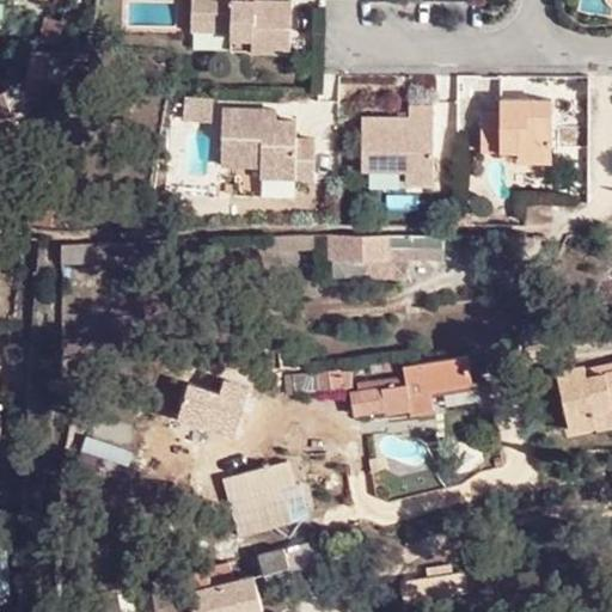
[(245,40),(287,43),(289,0),(193,0),(191,14),(230,17),(226,30),(245,32),(245,40)]
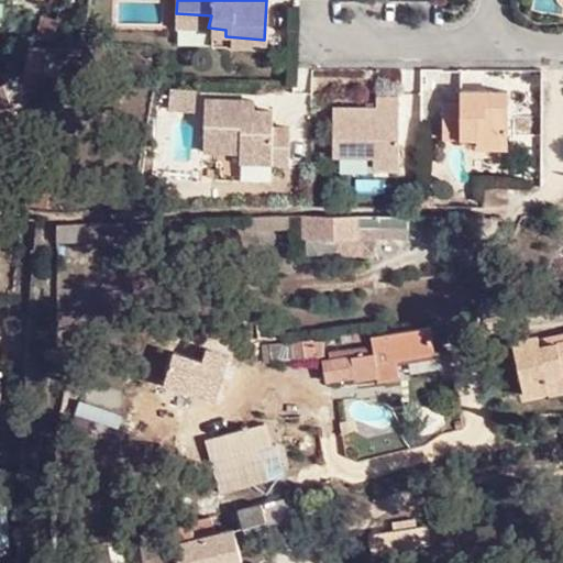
[(51,41),(53,19),(37,18),(35,18),(34,41),(51,41)]
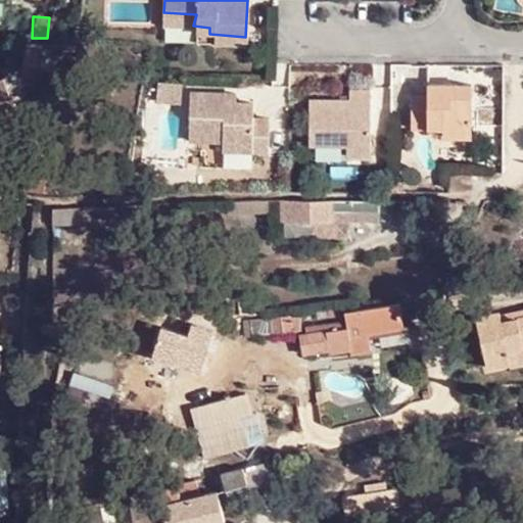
[(159,26),(160,40),(192,38),(191,24),(159,26)]
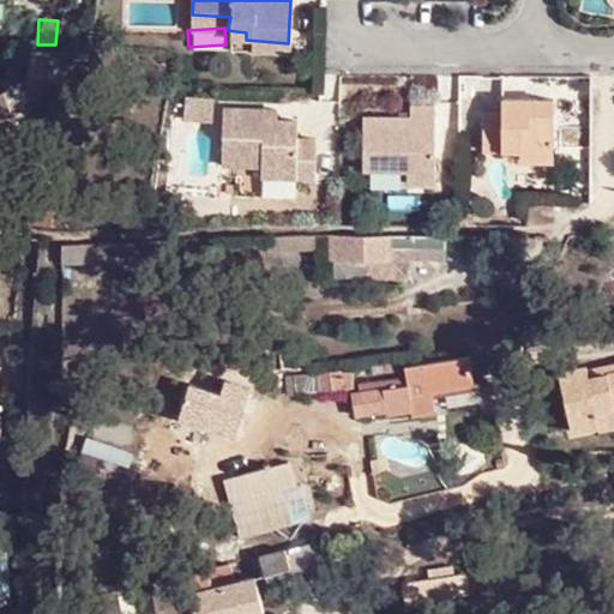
[(44,79),(56,82),(61,56),(50,54),(44,79)]
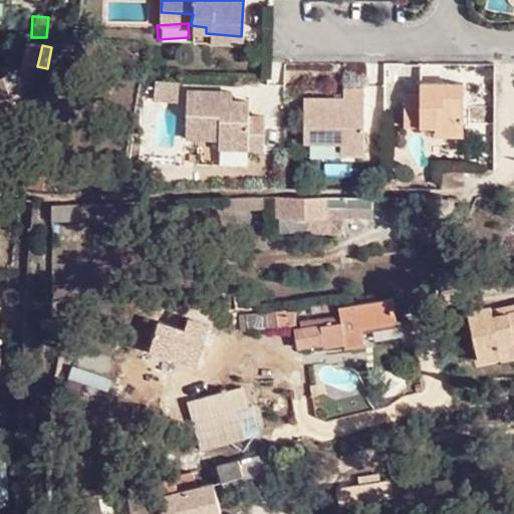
[(431,134),(458,134),(457,76),(420,76),(419,89),(404,89),(402,122),(432,122),(431,134)]
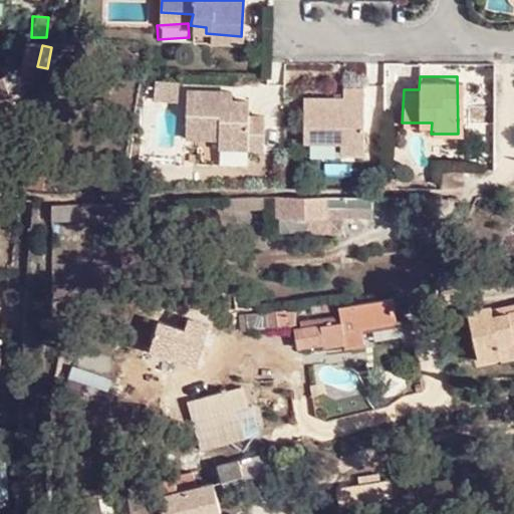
[(337,137),(337,149),(361,150),(362,85),(342,84),(341,90),(303,90),(302,136),(337,137)]
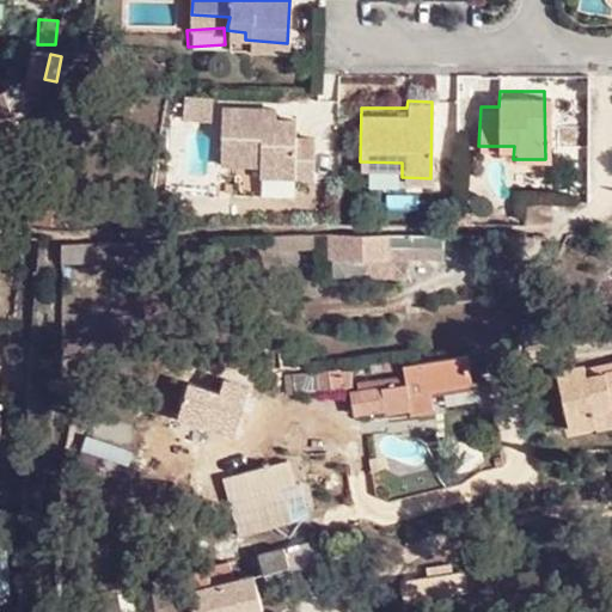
[(289,115),(274,116),(256,115),(257,103),(219,102),(216,157),(257,160),(256,166),(313,170),(314,130),(288,130),(289,115)]
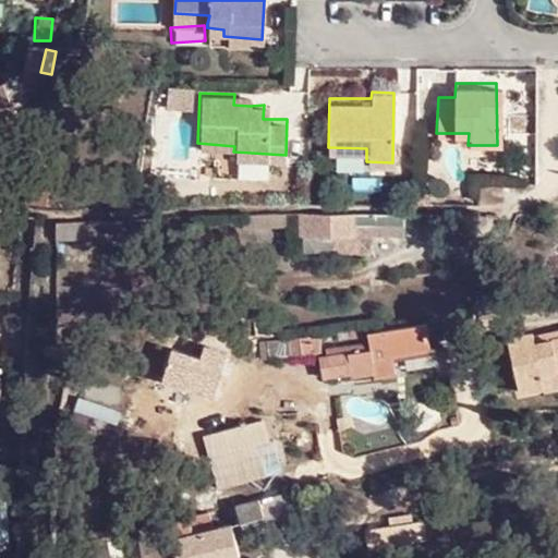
[(233,105),(250,106),(251,95),(234,94),(233,105)]
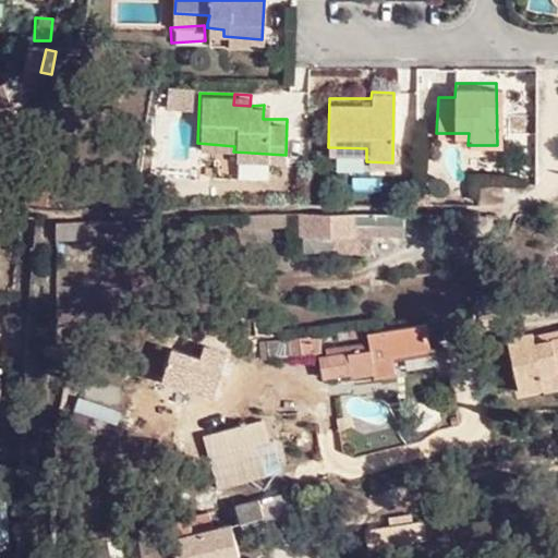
[(327,160),(366,161),(366,148),(328,147),(327,160)]
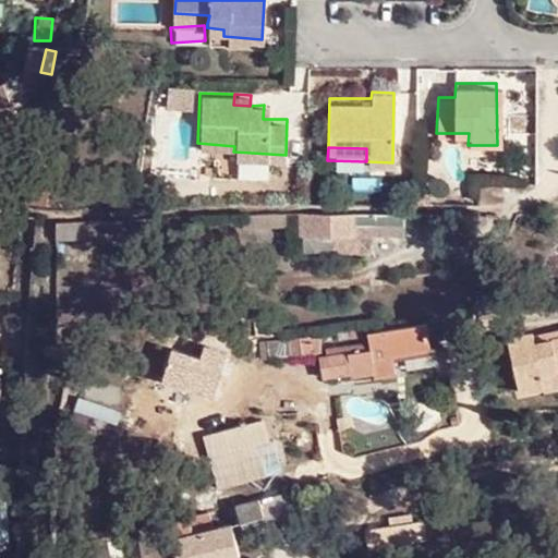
[(28,210),(34,210),(47,213),(50,184),(32,182),(28,210)]
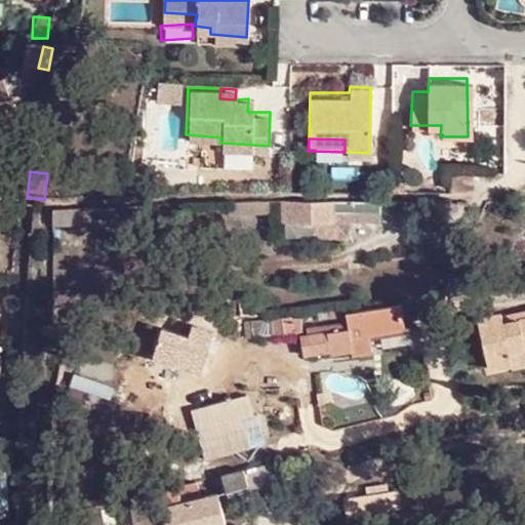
[(240,201),(229,200),(227,213),(238,214),(240,201)]
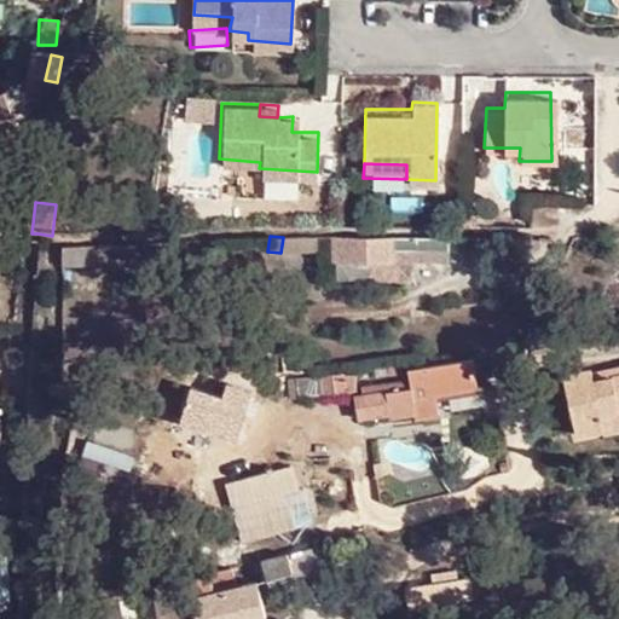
[(447,238),(335,236),(336,271),(408,270),(408,259),(446,258),(447,238)]
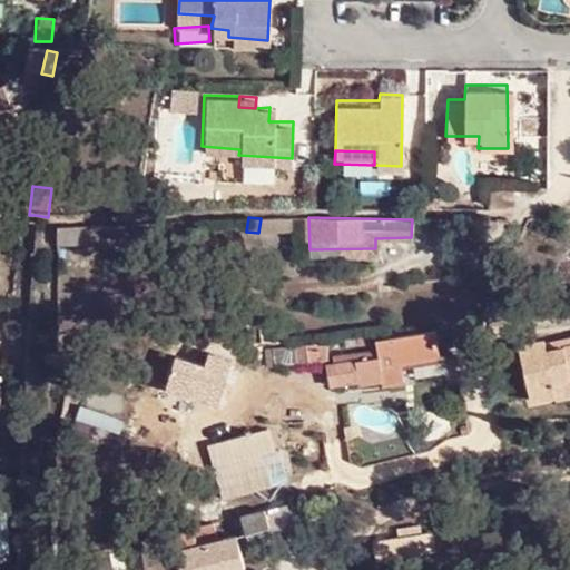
[(85,246),(84,226),(57,227),(58,247),(85,246)]
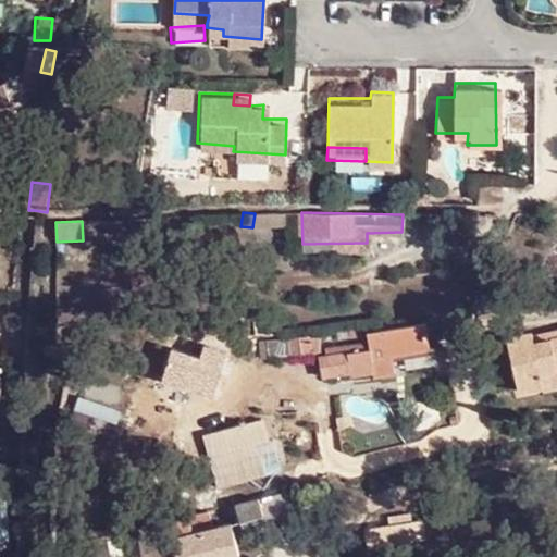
[(326,357),(318,358),(320,378),(349,372),(350,378),(371,373),(372,379),(431,367),(426,326),(367,336),(369,344),(325,350),(326,357)]
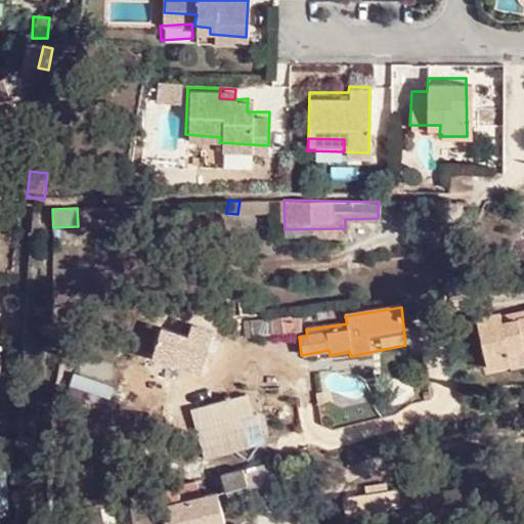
[(499,312),(476,317),(484,367),(507,363),(508,367),(523,364),(523,355),(523,349),(523,348),(523,318),(501,322),(500,317),(499,312)]
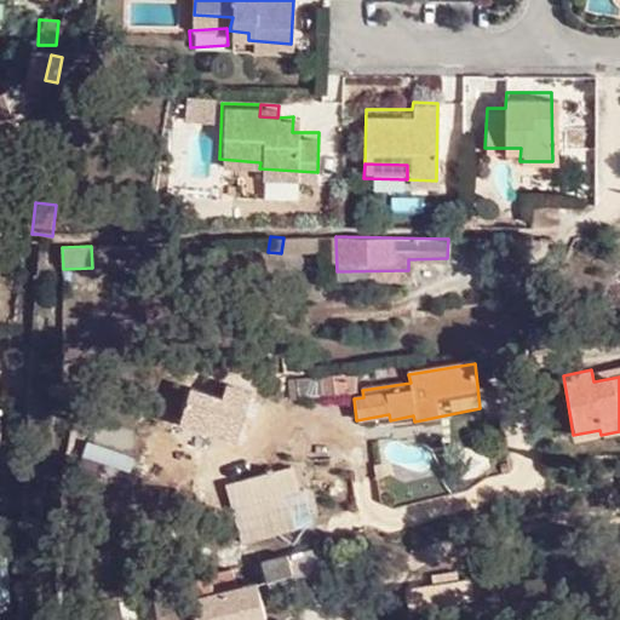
[(619,372),(592,375),(593,382),(619,377),(619,372)]
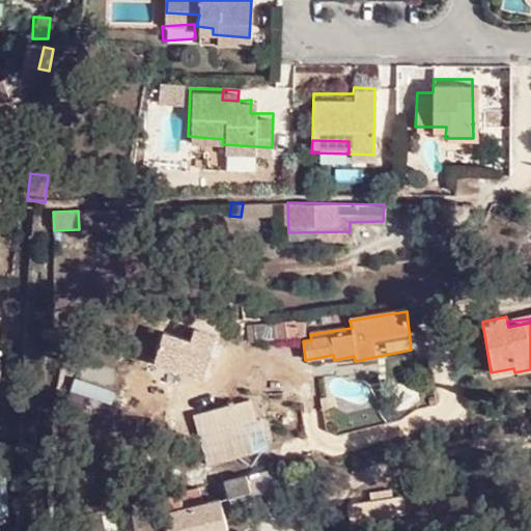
[(273,327),(275,342),(301,339),(300,324),(273,327)]
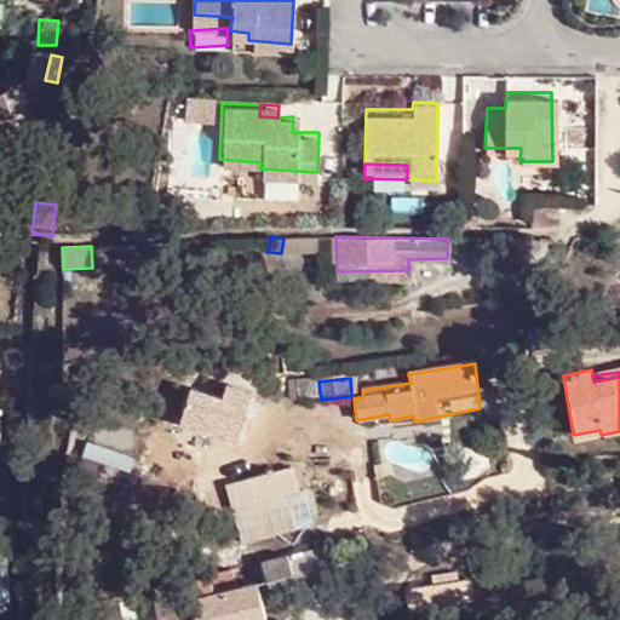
[(290,468),(224,486),(241,543),(314,523),(302,489),(297,491),(290,468)]
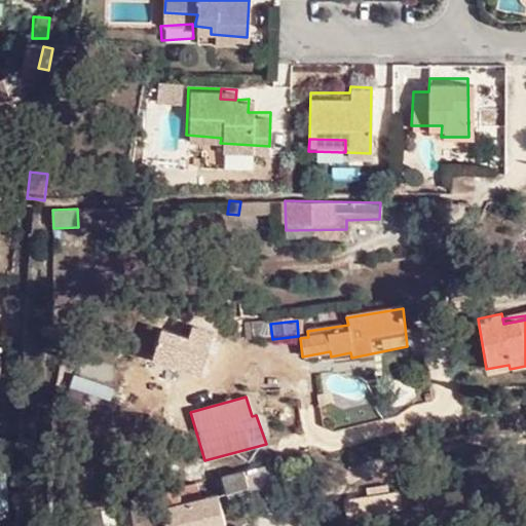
[(277,493),(269,462),(245,470),(249,487),(252,499),(277,493)]
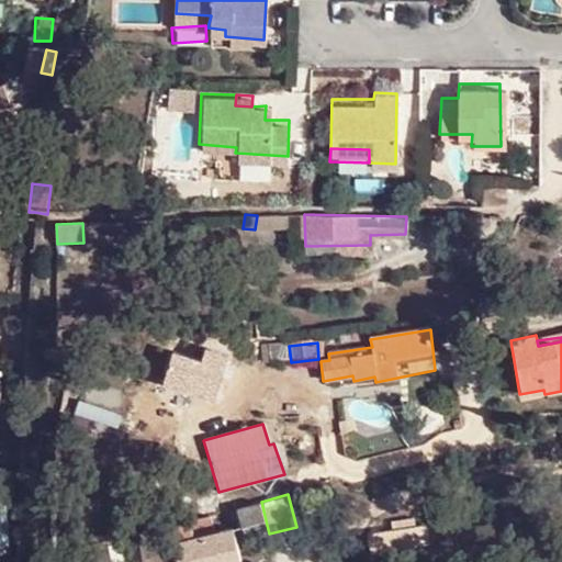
[(266,520),(261,502),(239,507),(244,527),(266,520)]
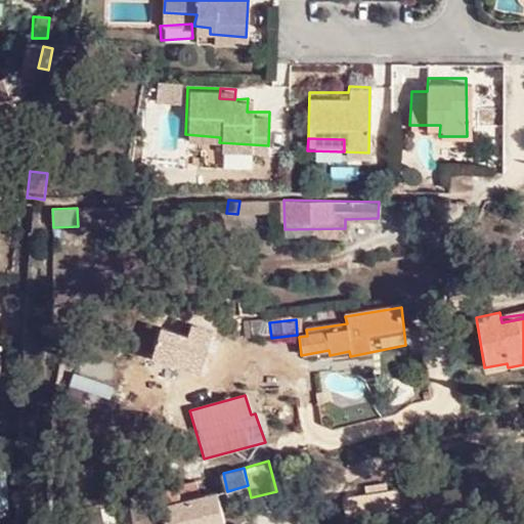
[(190,482),(177,486),(130,499),(135,523),(219,523),(223,523),(218,494),(194,499),(190,482)]
